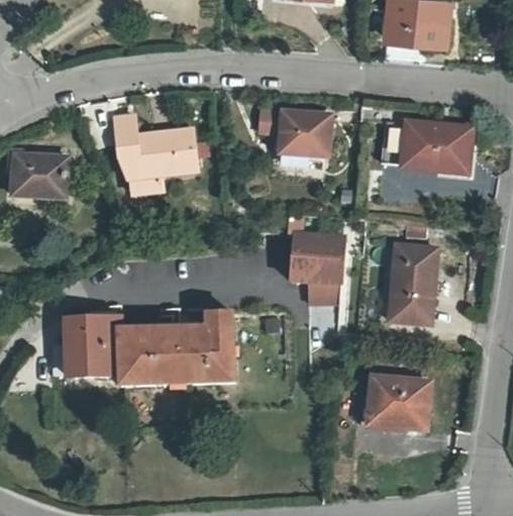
[(430,44),(456,45),(458,2),(400,0),(397,61),(430,64),(430,44)]
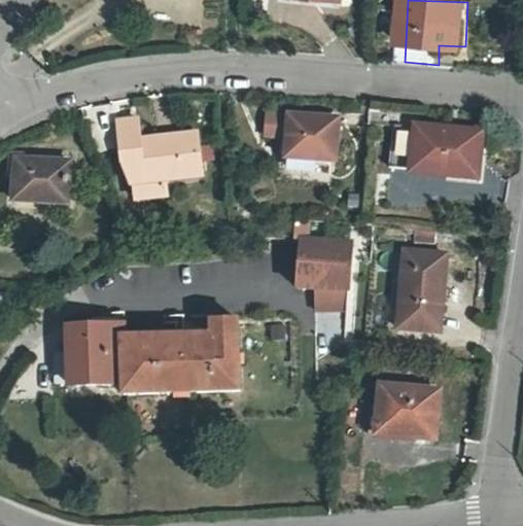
[(256,109),(253,138),(270,139),(272,111),(256,109)]
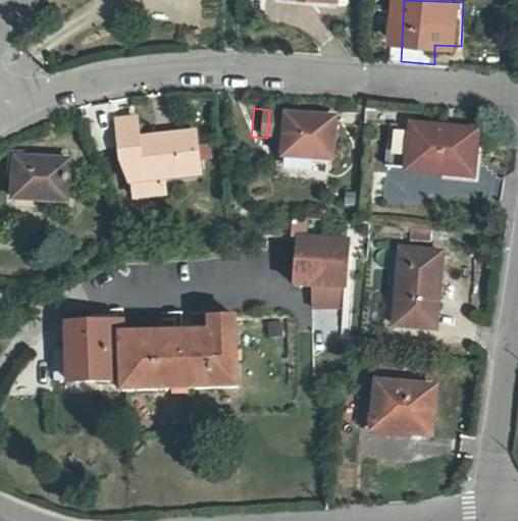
[(339,114),(293,111),(291,152),(335,155),(339,114)]
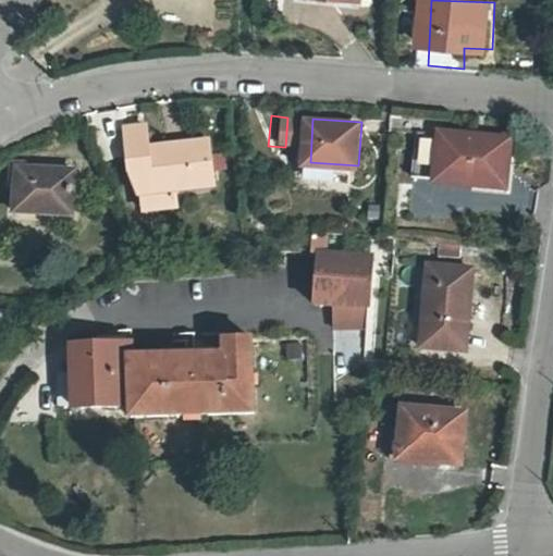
[(130,125),(131,152),(151,151),(151,147),(150,124),(130,125)]
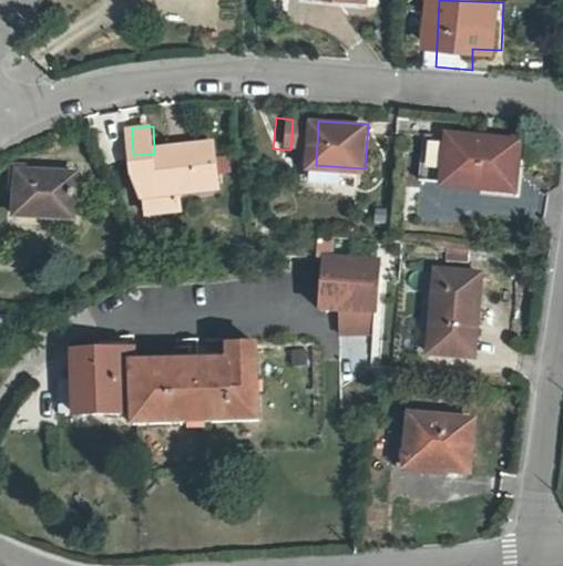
[(422,185),(502,193),(503,172),(517,173),(519,141),(427,134),(422,185)]
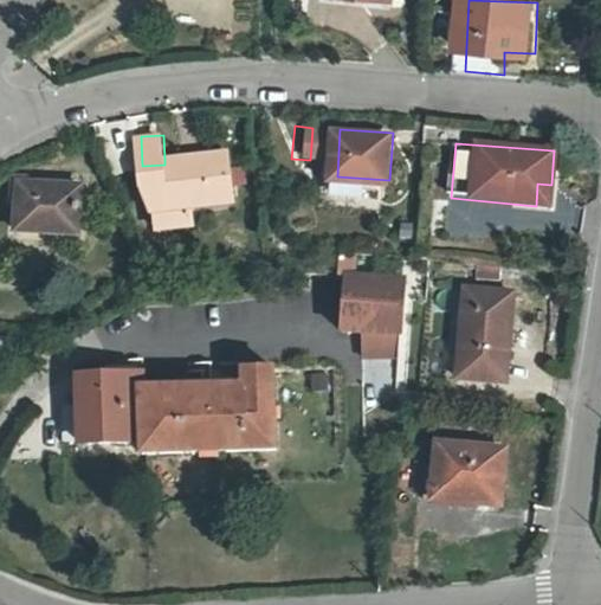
[(165,165),(168,208),(194,206),(233,204),(230,155),(165,160),(165,165)]
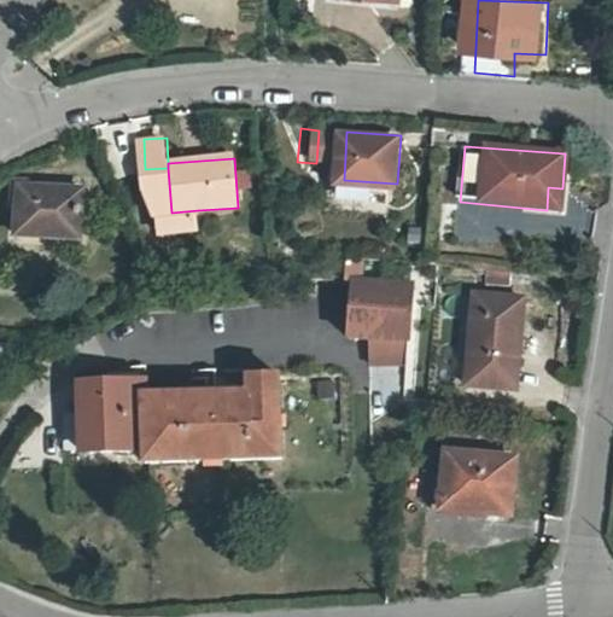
[(168,168),(145,169),(147,192),(155,214),(171,213),(168,168)]
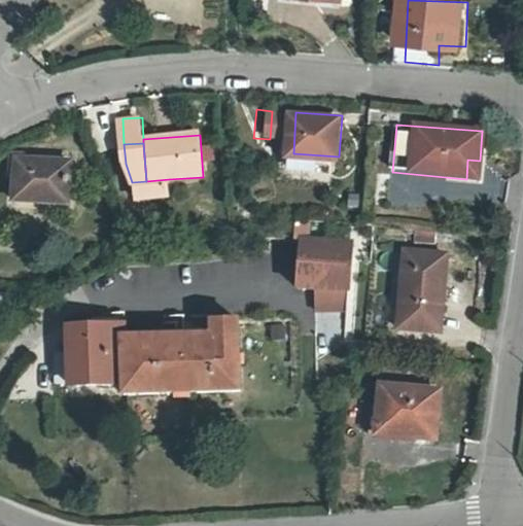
[(12,176),(12,202),(33,201),(33,191),(62,190),(61,158),(21,160),(21,153),(7,154),(6,154),(6,155),(6,176),(12,176)]
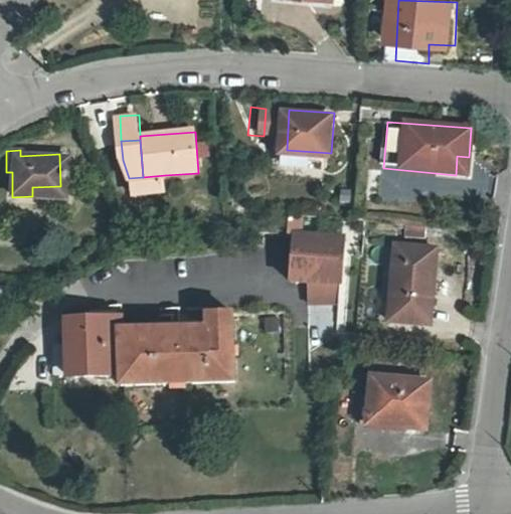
[(468,176),(469,157),(457,156),(456,175),(468,176)]
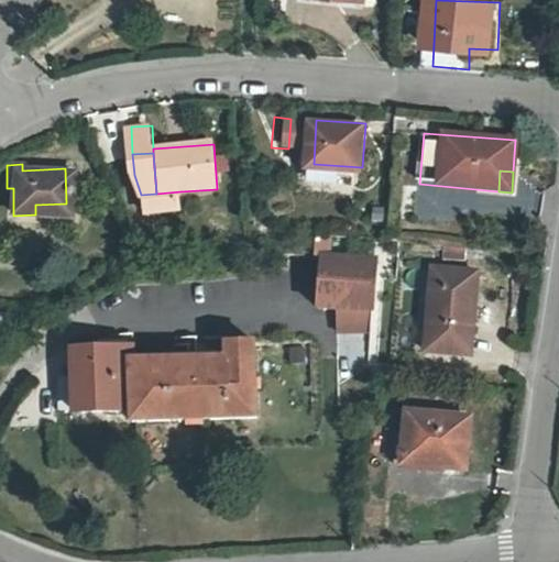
[(182,206),(181,191),(156,194),(157,207),(182,206)]
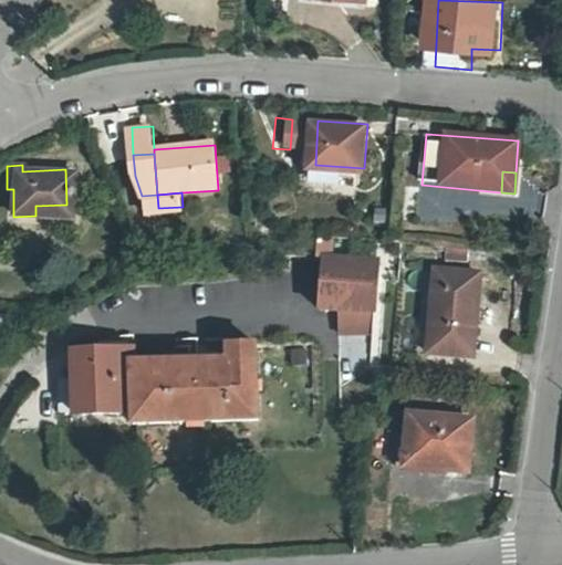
[(35,206),(35,216),(66,213),(66,205),(35,206)]
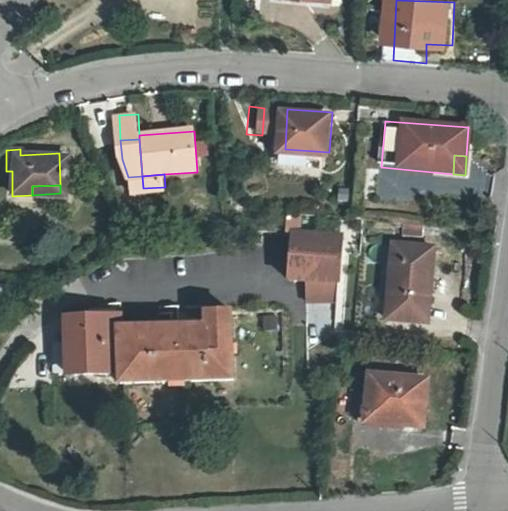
[(338,236),(290,233),(287,281),(303,282),(302,303),(334,305),(338,236)]
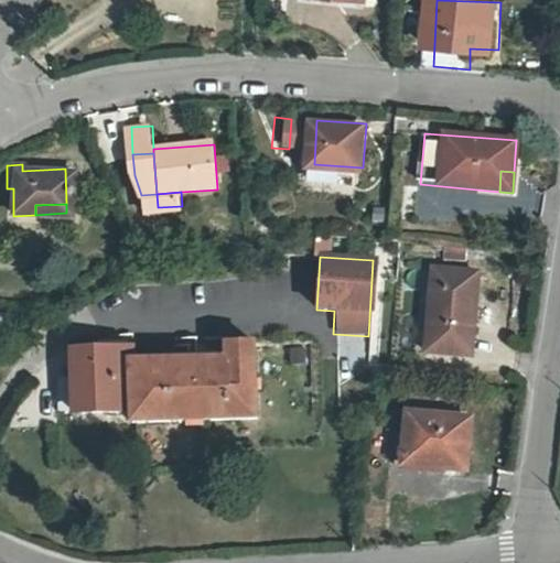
[(472,277),(428,273),(422,356),(460,358),(464,299),(470,299),(472,277)]
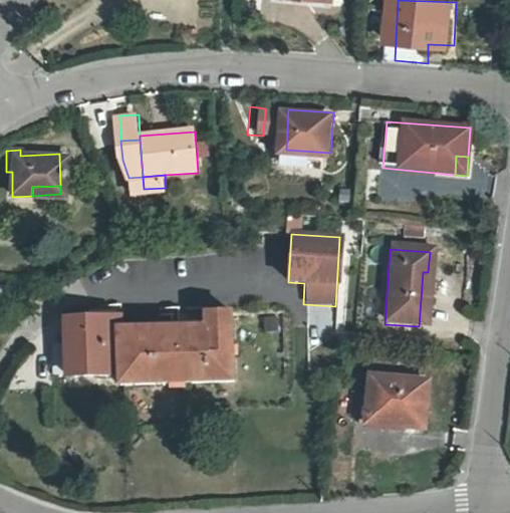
[(115,314),(62,316),(63,341),(64,370),(64,374),(115,373),(115,382),(282,377),(280,309),(201,311),(202,325),(169,326),(153,326),(115,328),(115,314)]
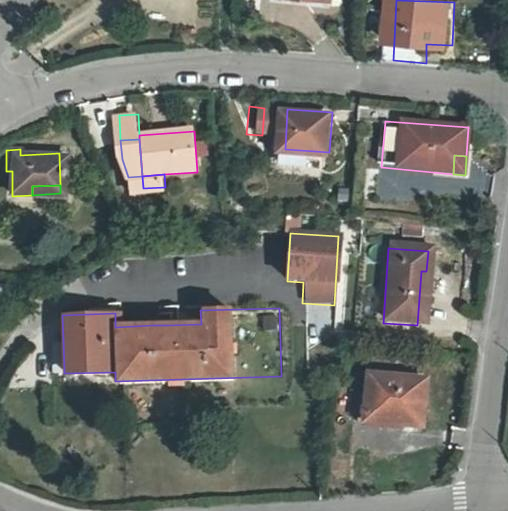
[(152,325),(168,325),(167,312),(151,312),(152,325)]
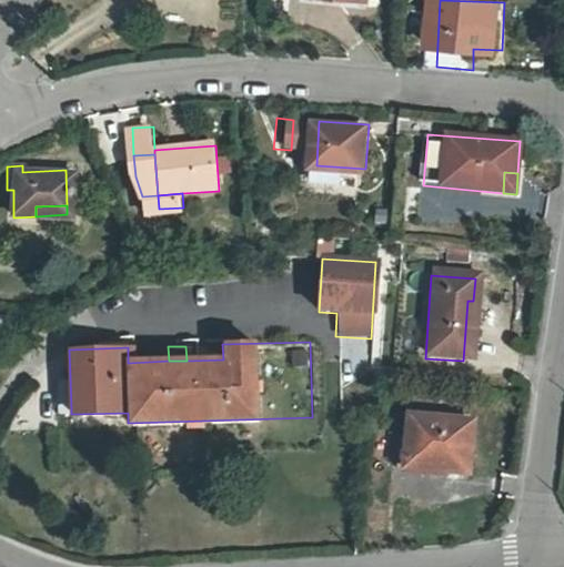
[(71,409),(70,377),(54,377),(56,411),(71,409)]
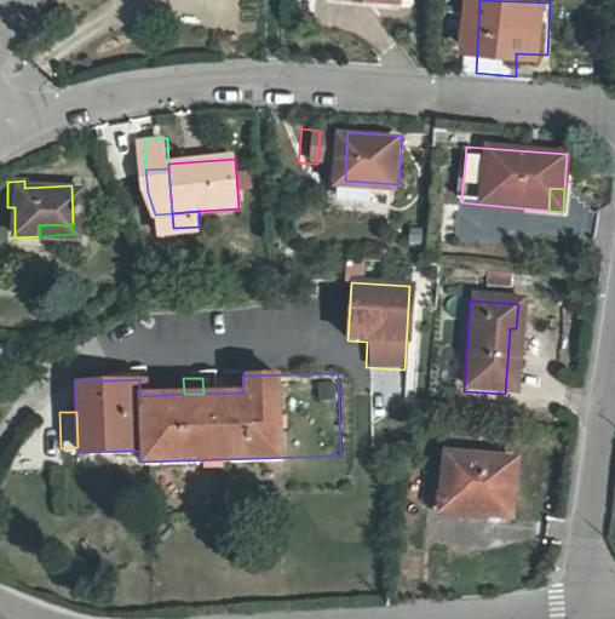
[(510,466),(442,460),(438,511),(506,516),(510,466)]
